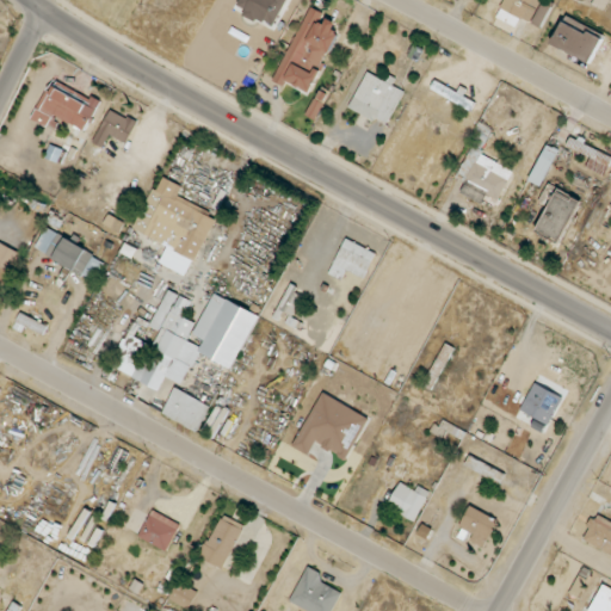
[(273,28),(287,0),(240,0),(236,8),(273,28)]
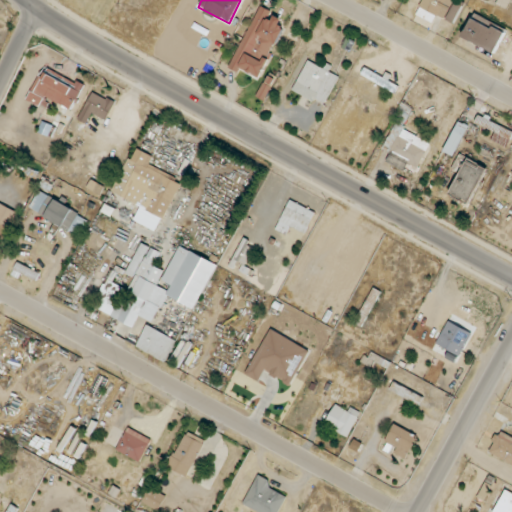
[(453,0),(423,0),(416,15),(433,22),(436,15),(446,19),(453,0)]
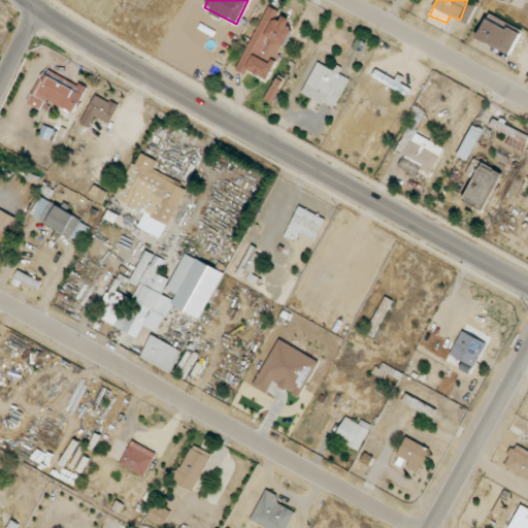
[(480,4),(473,0),(470,0),(460,19),(468,24),(480,4)]
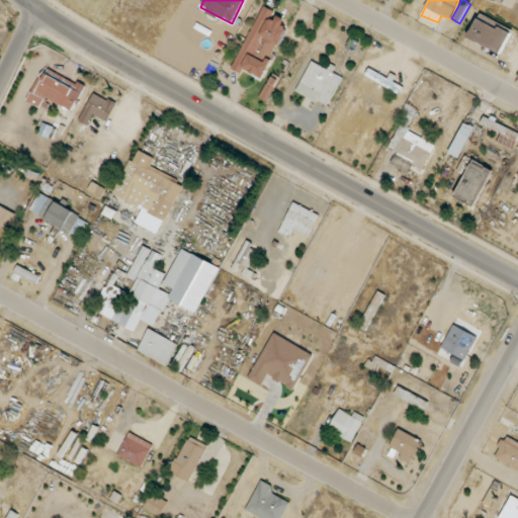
[(234,66),(262,79),(289,21),(273,14),(275,11),(262,5),(234,66)]
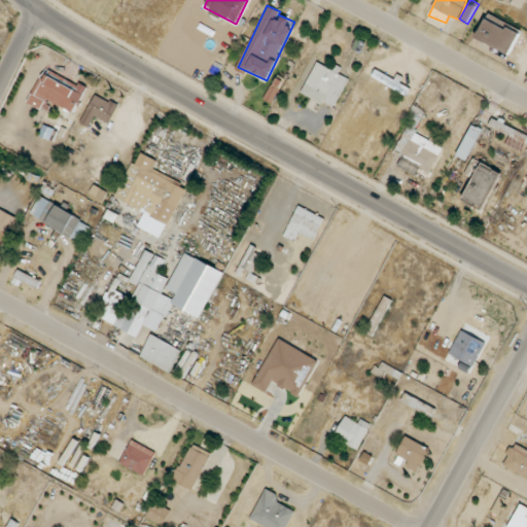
[(477,38),(511,55),(522,32),(488,15),(477,38)]
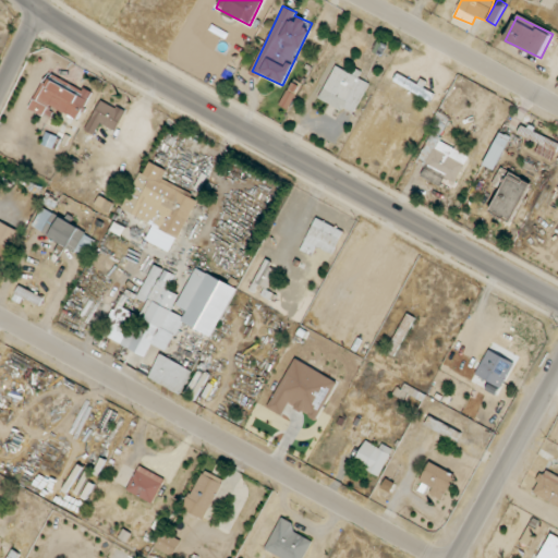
[(354,116),(370,83),(356,77),(356,75),(335,65),(319,99),(354,116)]
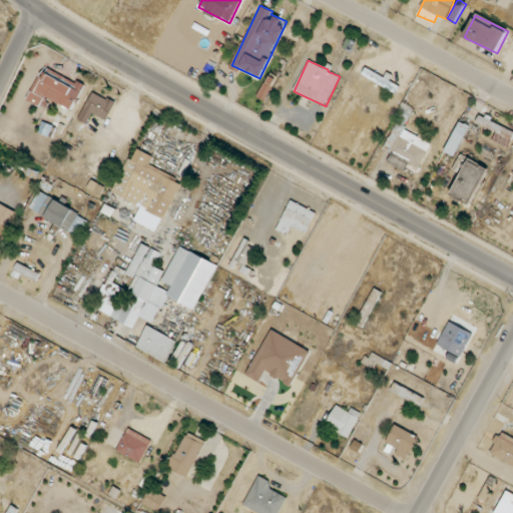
[(399,87),(387,79),(387,80),(368,69),(364,75),(395,93),(399,87)]
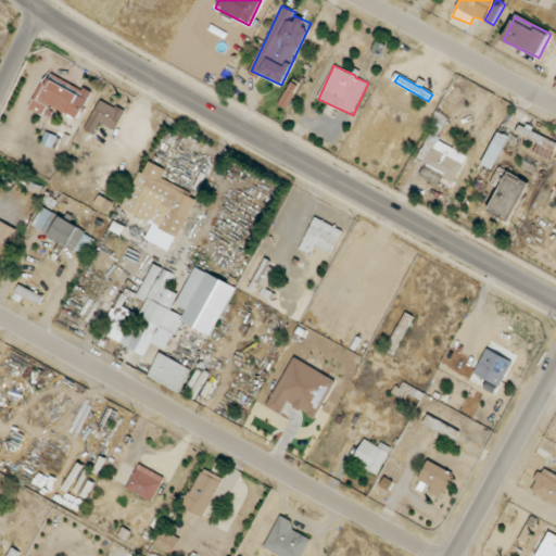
[(30,110),(43,115),(48,105),(80,119),(91,91),(84,88),(83,92),(43,77),(30,110)]
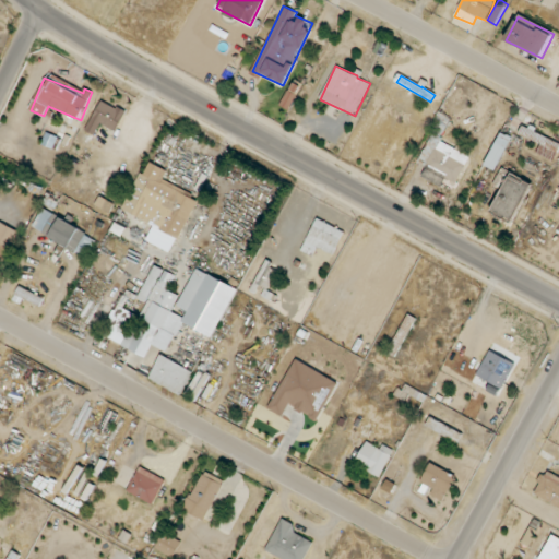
[(288,110),(302,84),(294,80),(280,106),(288,110)]
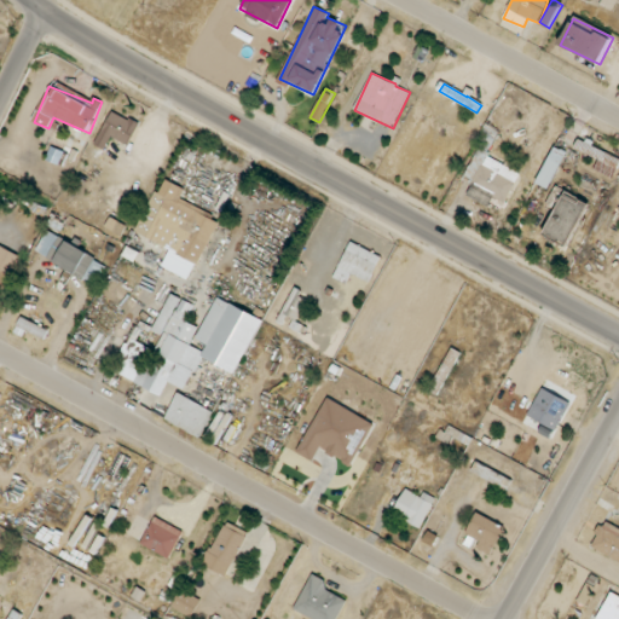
[(94,144),(105,150),(111,137),(128,145),(139,125),(113,110),(94,144)]
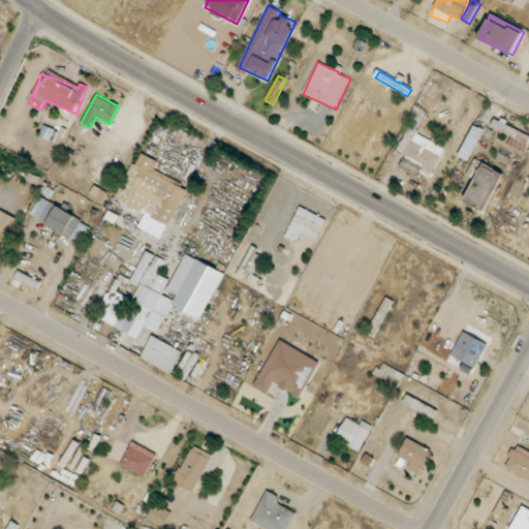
[(396,154),(404,157),(399,167),(418,176),(422,168),(432,174),(446,141),(434,135),(432,141),(416,133),(426,112),(416,107),(396,154)]
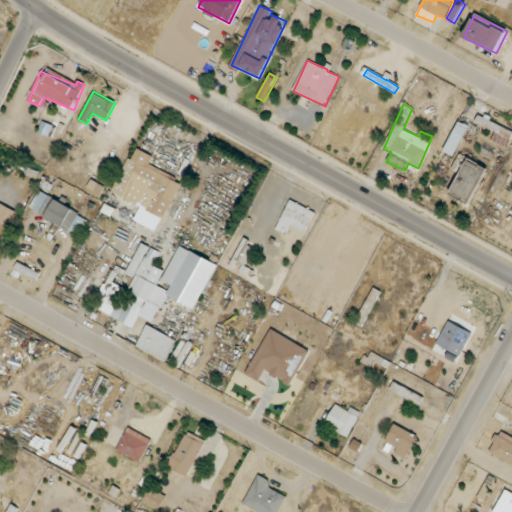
[(468,125),(457,121),(444,152),(455,156),(468,125)]
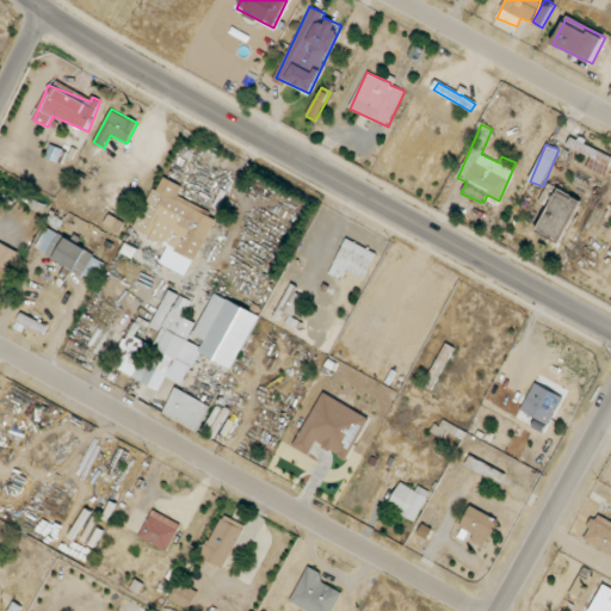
[(216,216),(178,198),(183,186),(160,176),(135,230),(168,246),(160,264),(189,277),(216,216)]
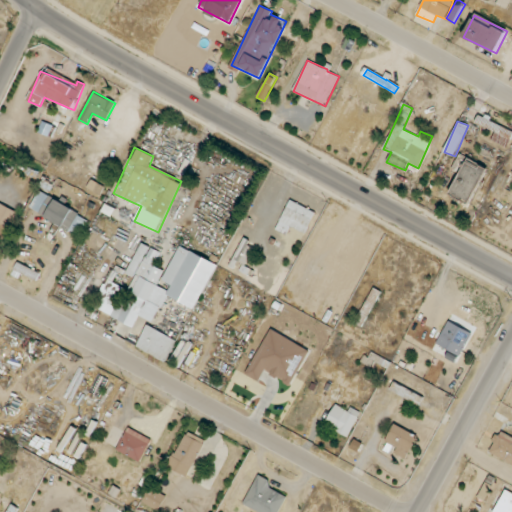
[(470,204),(487,168),(460,154),(451,170),(459,174),(450,194),(470,204)]
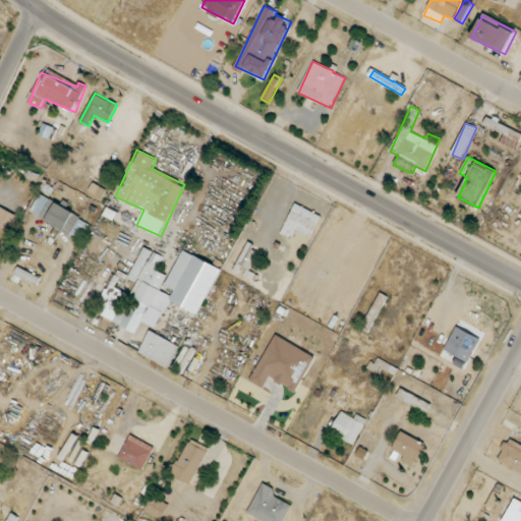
[(103,197),(107,190),(93,183),(89,191),(103,197)]
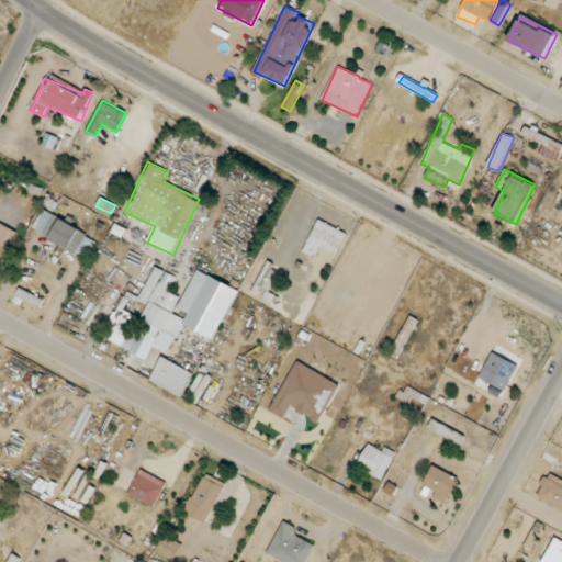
[(32,231),(88,259),(98,238),(42,211),(32,231)]
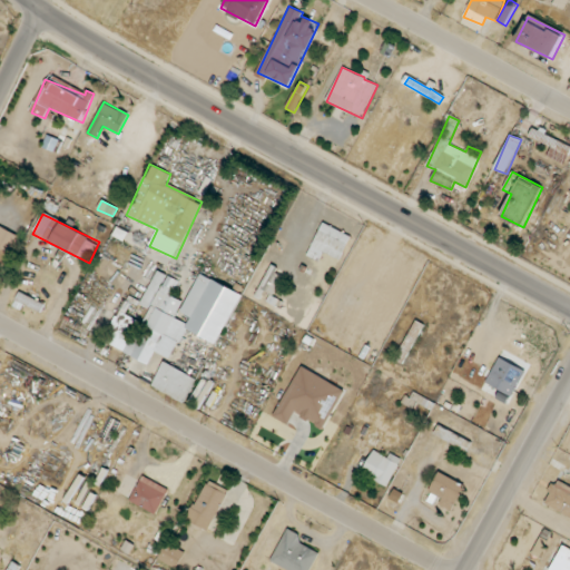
[(307,255),(320,262),(323,253),(340,261),(351,236),(323,223),(307,255)]
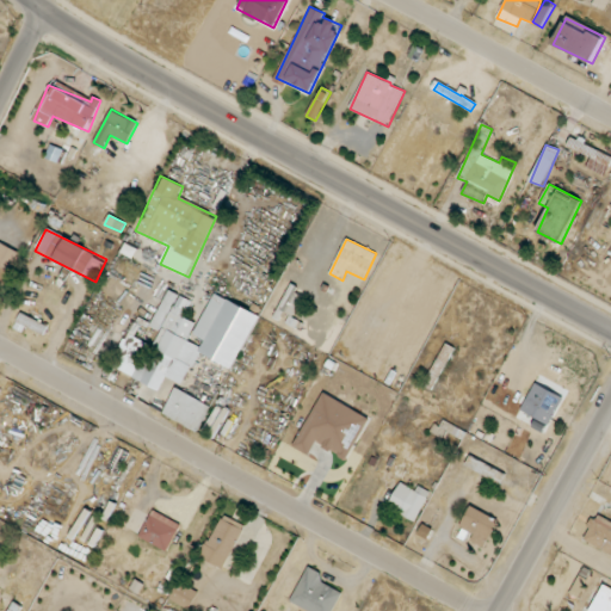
[(0,279),(5,269),(13,272),(22,252),(0,242),(0,279)]
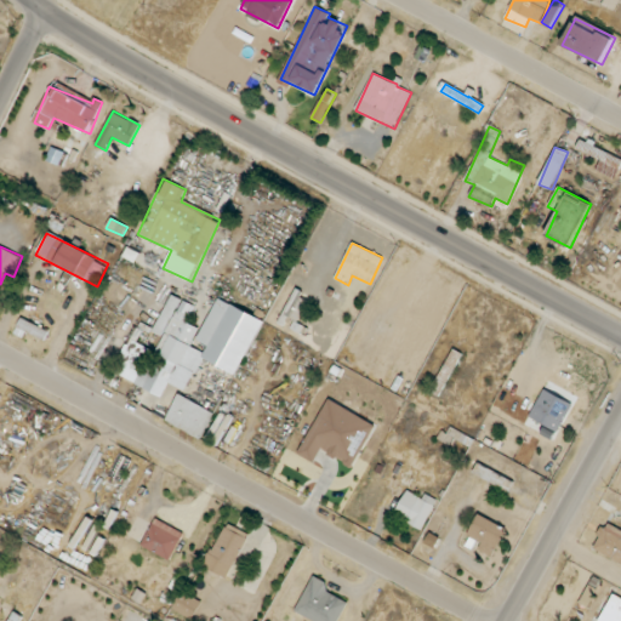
[(285,313),(301,319),(308,301),(294,294),(285,313)]
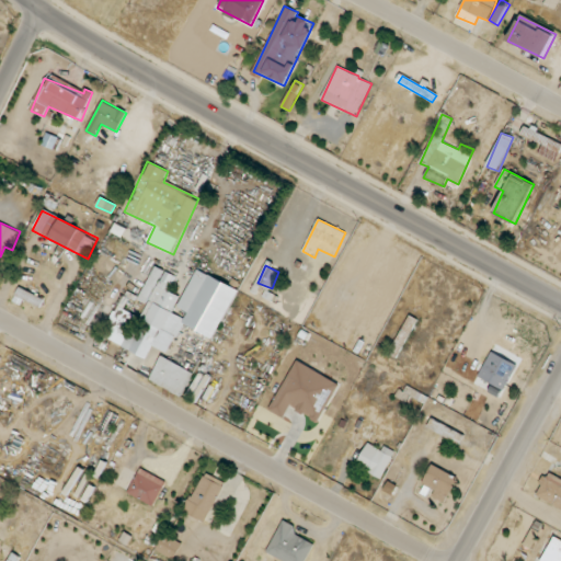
[(239,289),(197,270),(182,299),(168,292),(175,276),(155,266),(138,299),(147,305),(140,318),(121,307),(105,338),(147,358),(153,346),(169,354),(183,323),(214,339),(239,289)]
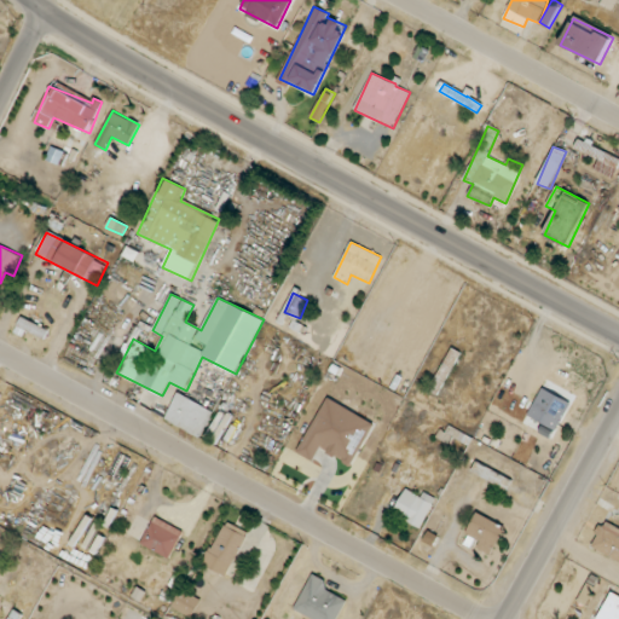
[(50,330),(21,318),(17,328),(45,340),(50,330)]
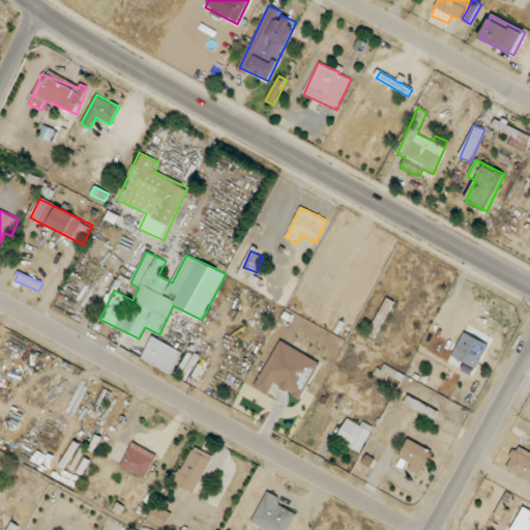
[(476,370),(489,344),(464,332),(451,358),(476,370)]
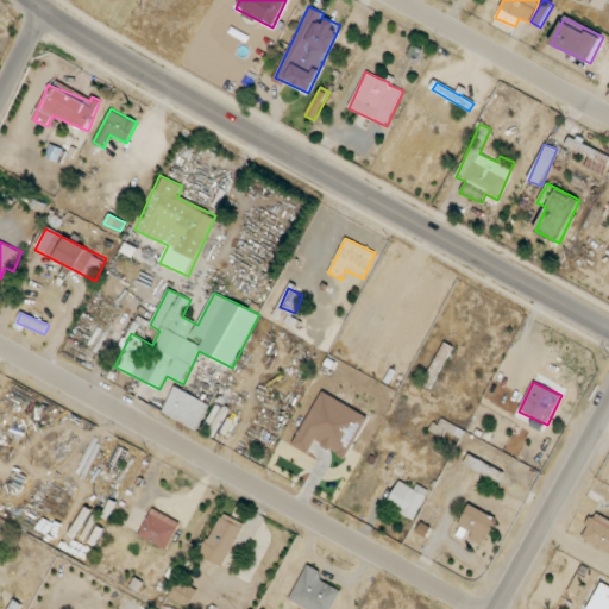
[(162,415),(199,431),(211,403),(174,388),(162,415)]
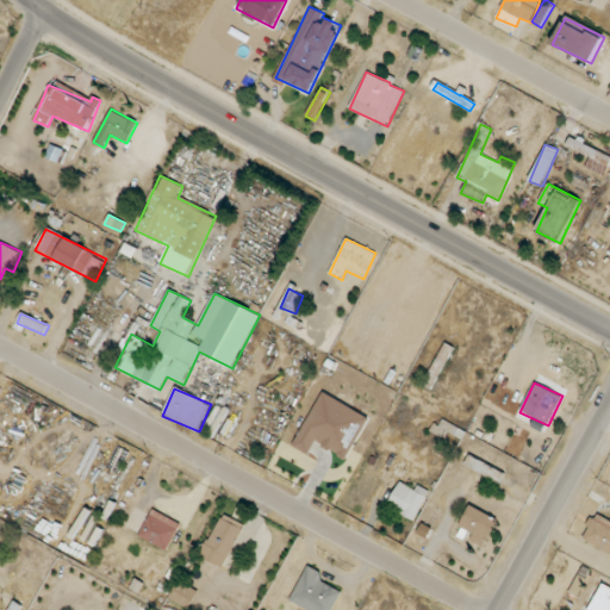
[(293,447),(309,454),(315,442),(348,459),(368,416),(321,392),(293,447)]
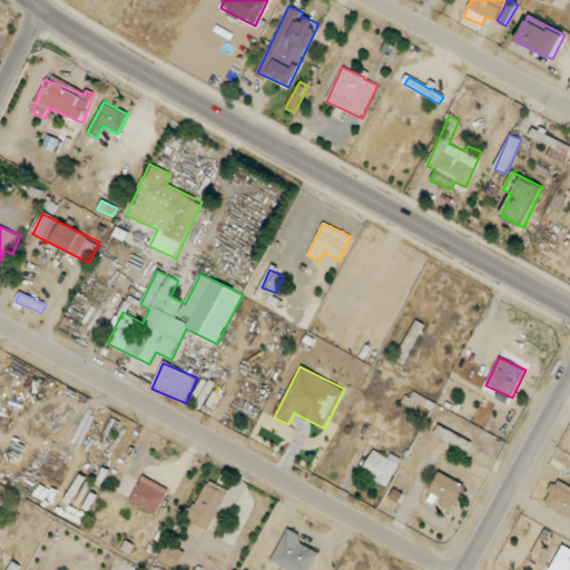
[(468,451),(472,440),(438,426),(433,436),(468,451)]
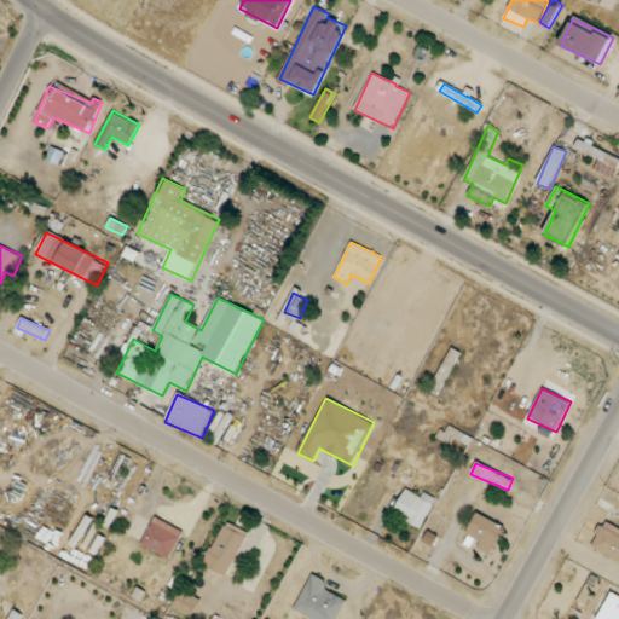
[(422,528),(435,498),(423,492),(422,496),(405,489),(393,515),(422,528)]
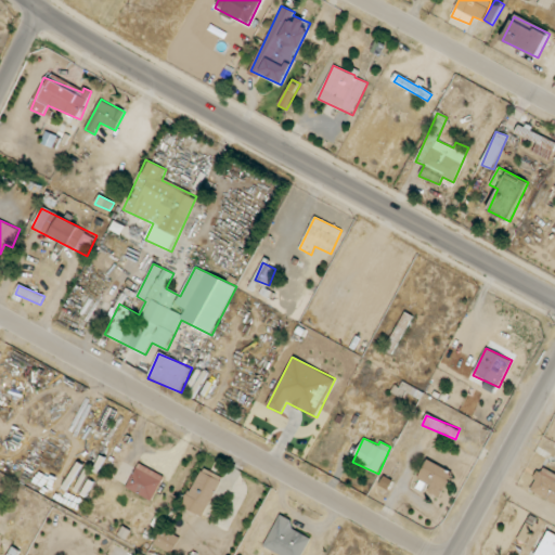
[(427,491),(440,498),(453,474),(427,460),(417,478),(430,486),(427,491)]
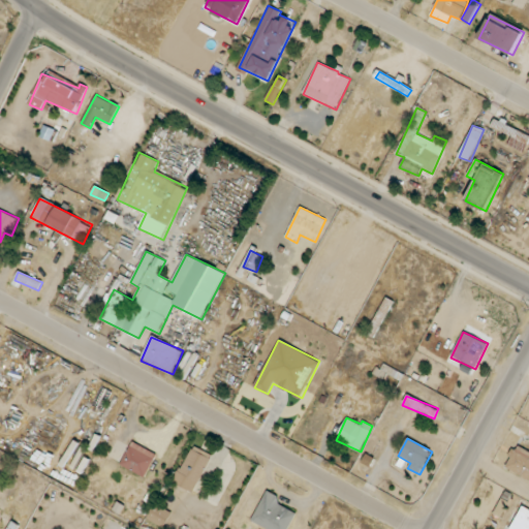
[(121,467),(147,476),(156,452),(130,442),(121,467)]
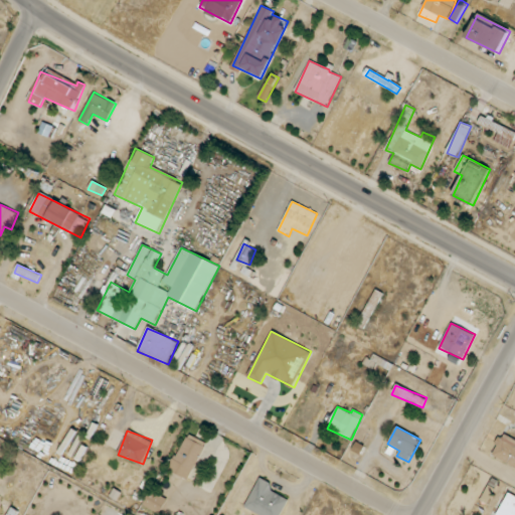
[(514,467),(514,439),(503,433),(491,455),(514,467)]
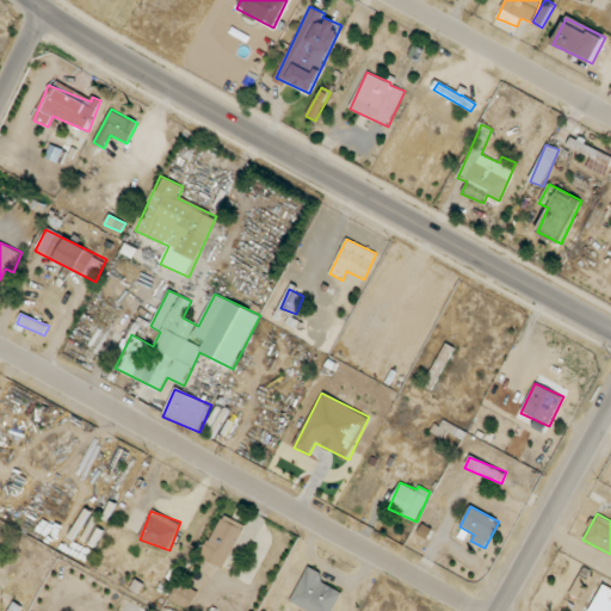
[(199,556),(223,568),(245,526),(222,514),(199,556)]
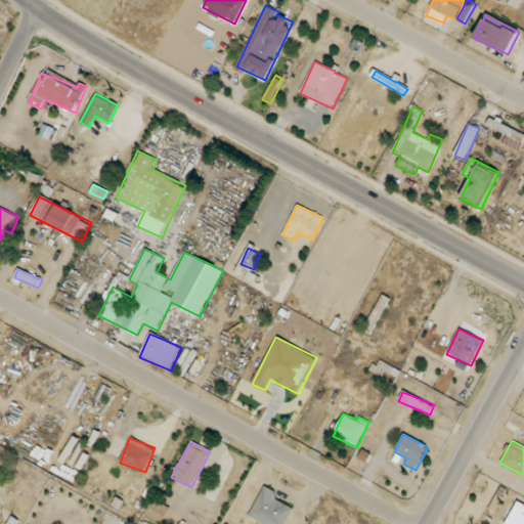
[(285,523),(294,508),(274,498),(277,492),(264,486),(249,517),(264,523),(285,523)]
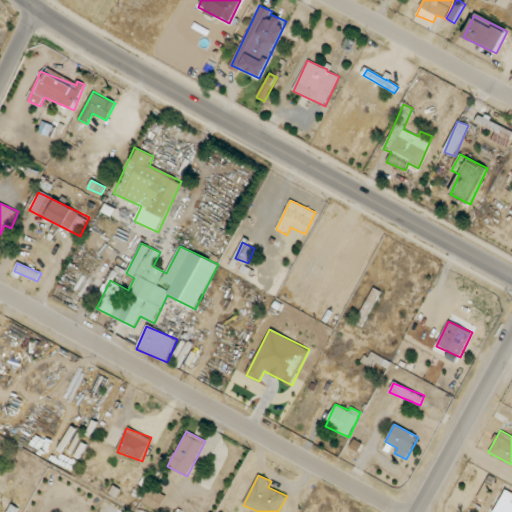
[(494,511),(511,511),(511,494),(504,491),(494,511)]
